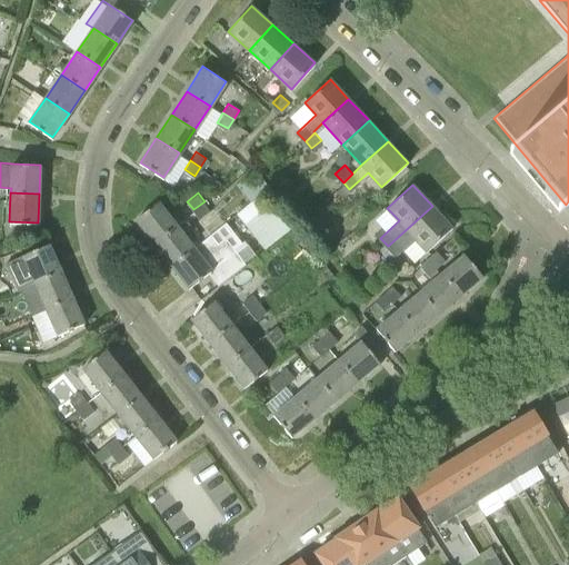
[(365,198),(358,205),(363,210),(370,204),(365,198)]
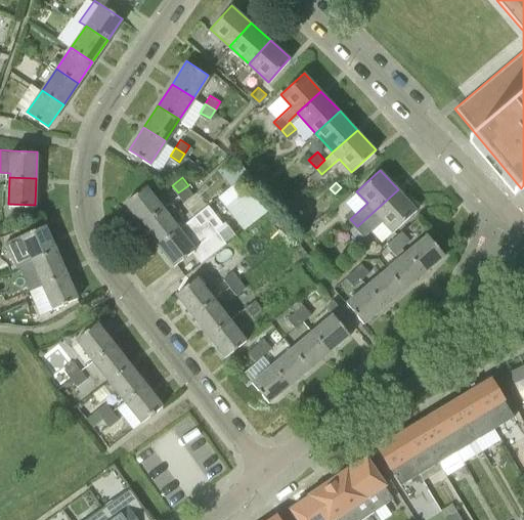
[(142,222),(163,207),(146,185),(126,202),(142,222)]
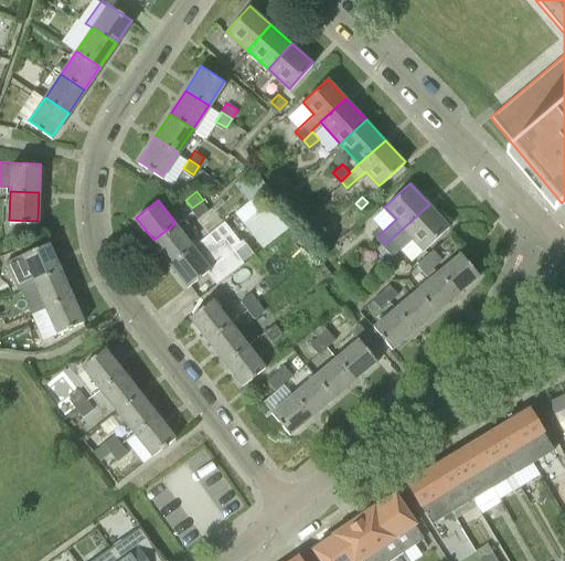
[(203,200),(192,208),(199,217),(210,209),(203,200)]
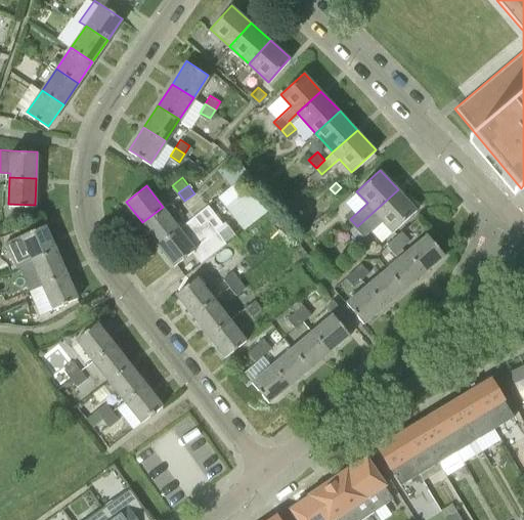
[(246,187),(223,205),(242,227),(264,210),(246,187)]
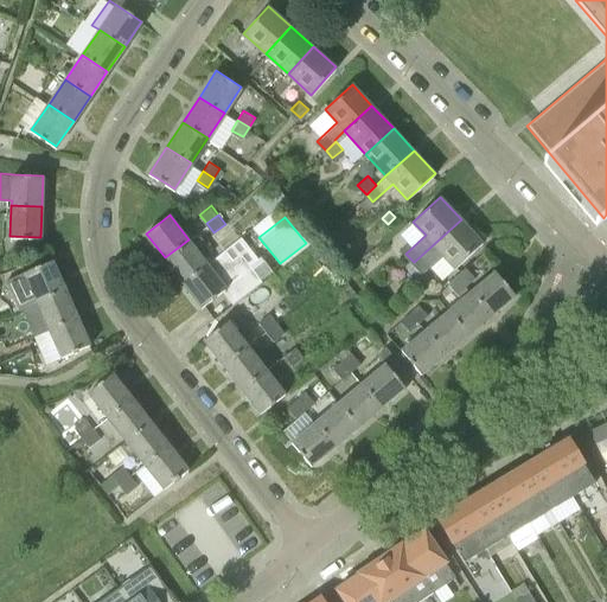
[(461,219),(414,262),(419,268),(422,271),(442,254),(454,267),(481,242),(461,219)]
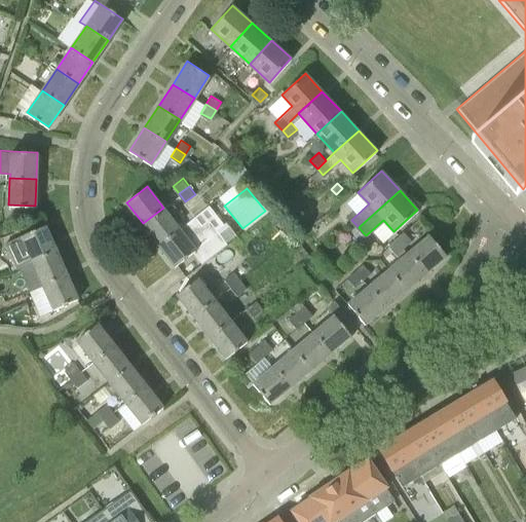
[(158,244),(179,227),(163,208),(143,223),(158,244)]
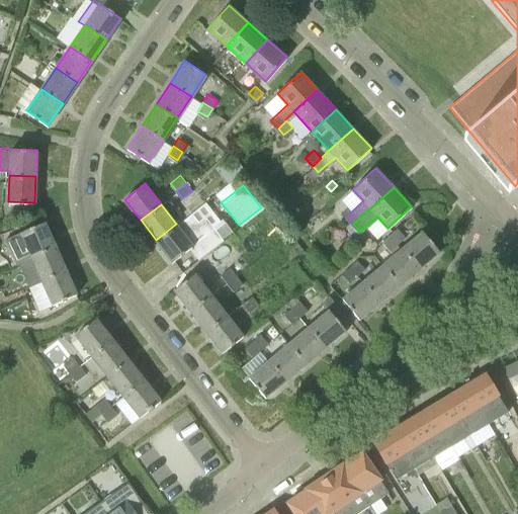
[(55,246),(45,222),(7,238),(17,262),(32,256),(55,246)]
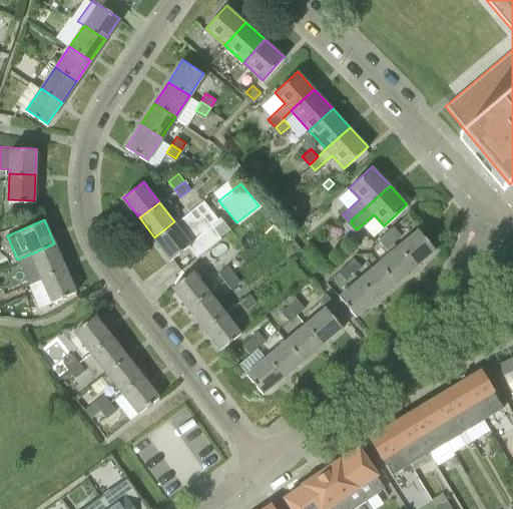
[(174,221),(154,237),(170,258),(190,242),(174,221)]
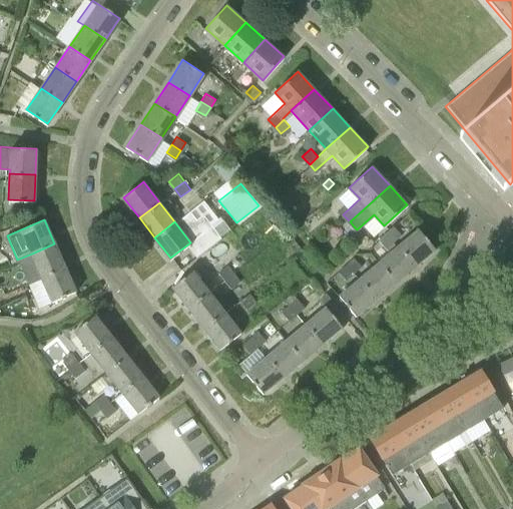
[(394,224),(386,231),(394,239),(402,233),(394,224)]
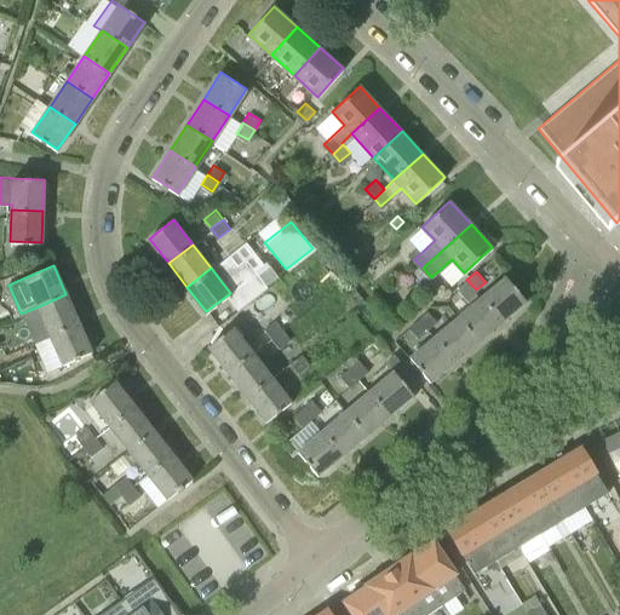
[(506,276),(482,297),(501,321),(526,300),(506,276)]
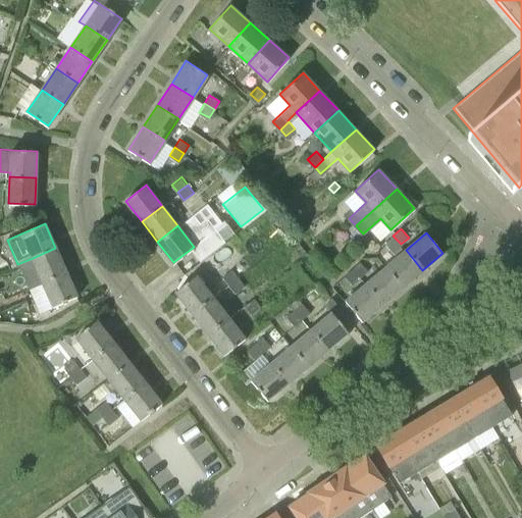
[(401,244),(393,236),(385,243),(394,251),(401,244)]
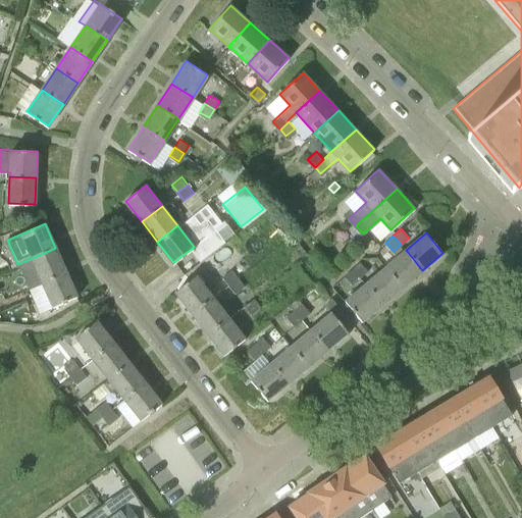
[(55,248),(33,258),(43,281),(66,270),(55,248)]
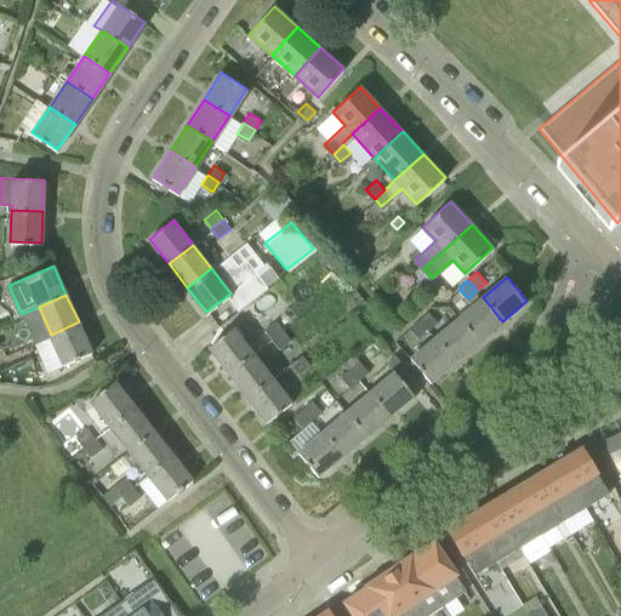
[(502,321),(483,297),(459,317),(479,341),(502,321)]
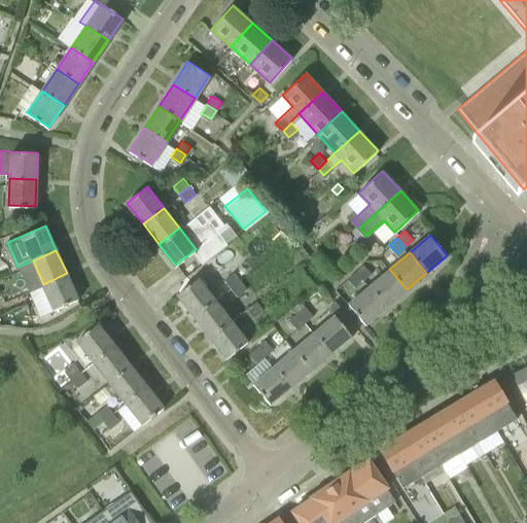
[(355,270),(363,279),(371,272),(362,263),(355,270)]
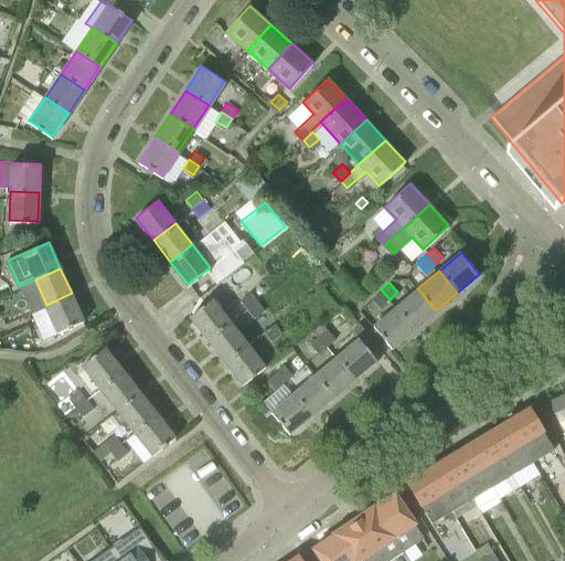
[(436,310),(417,288),(396,306),(414,328),(436,310)]
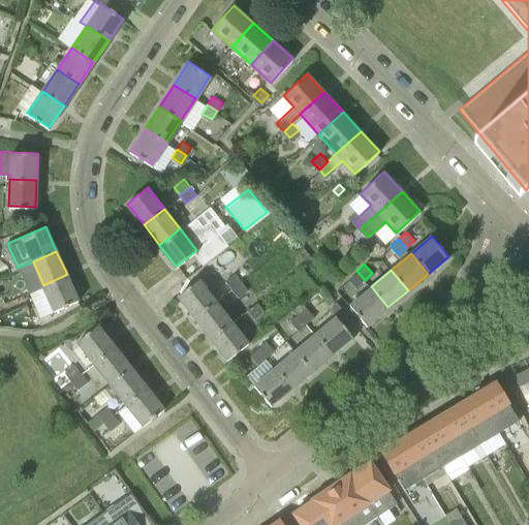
[(365,280),(356,271),(348,278),(356,287),(365,280)]
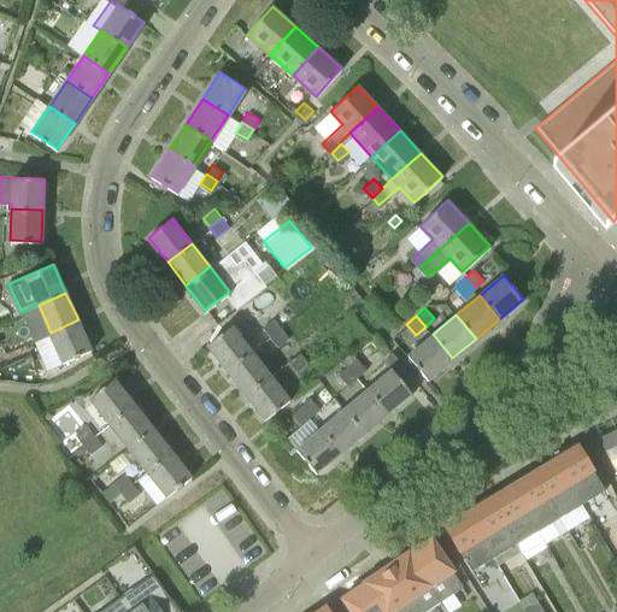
[(264,325),(271,335),(282,325),(276,318),(275,317),(264,325)]
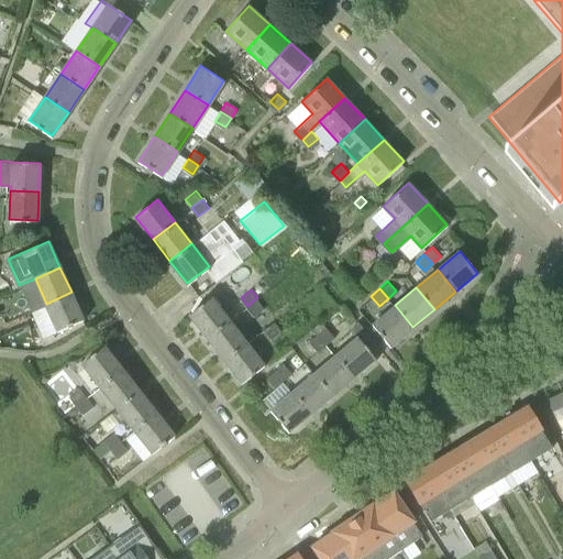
[(72,292),(46,304),(57,330),(83,318),(72,292)]
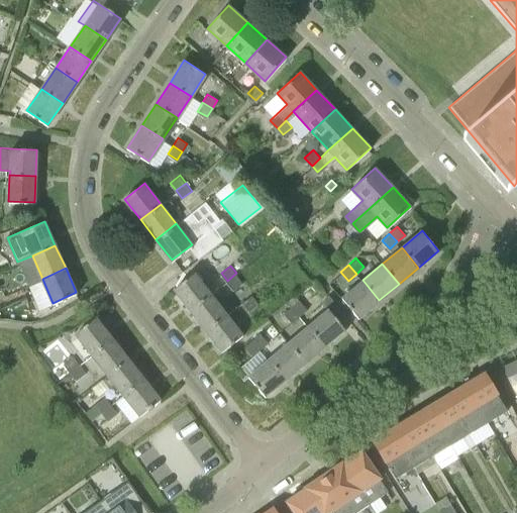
[(191,309),(212,293),(197,273),(196,272),(194,273),(174,289),(191,309)]
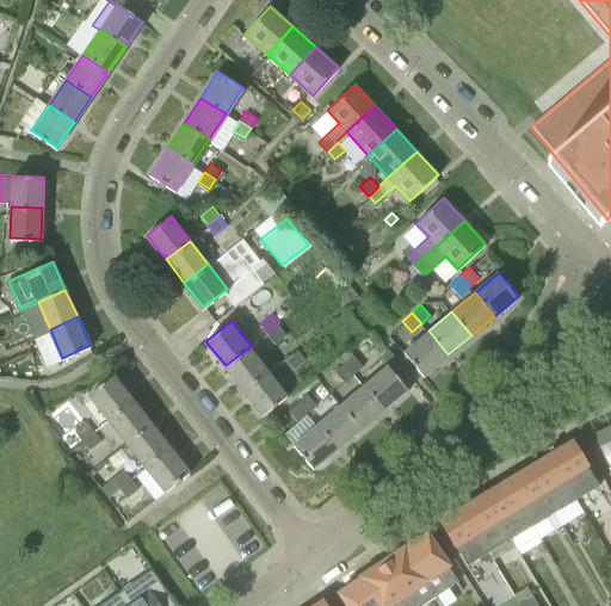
[(279,322),(269,332),(275,340),(287,332),(279,322)]
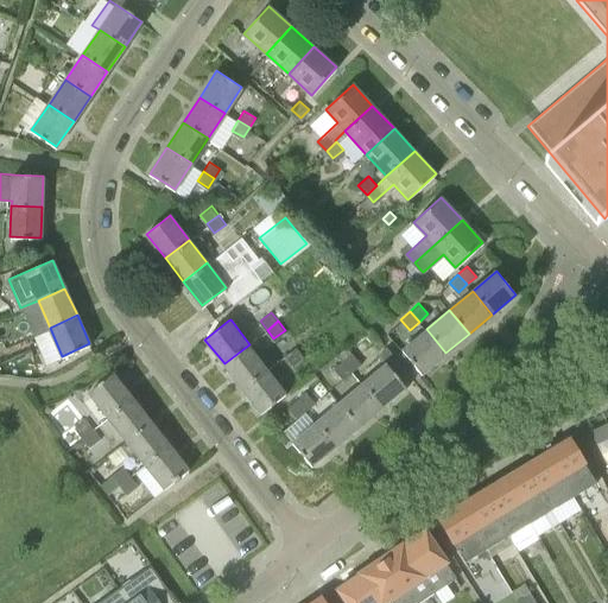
[(445,353),(426,329),(403,349),(422,373),(445,353)]
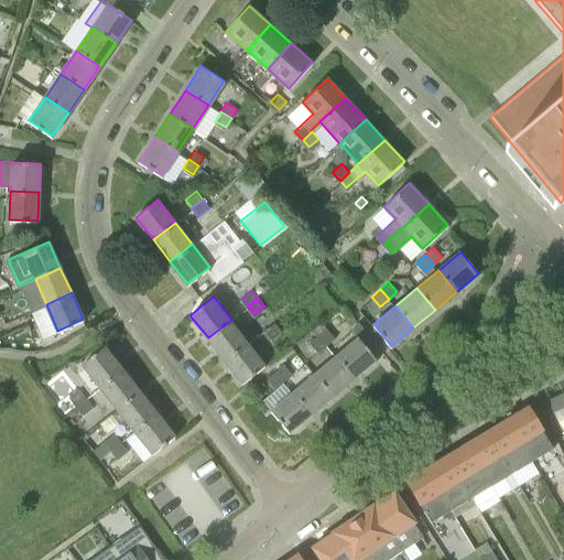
[(225,359),(248,342),(231,320),(208,337),(225,359)]
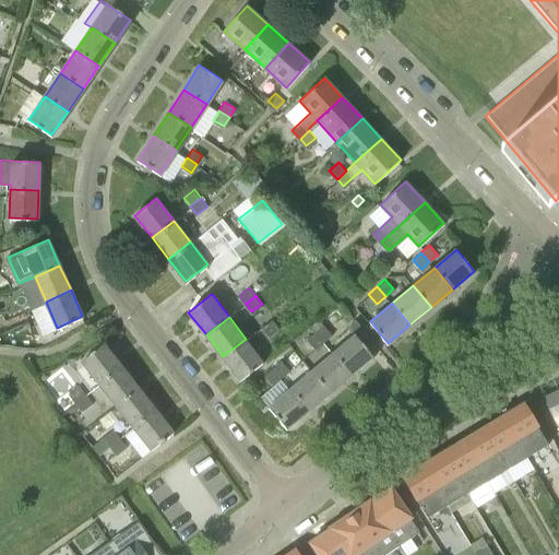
[(309,325),(314,330),(323,341),(332,333),(318,317),(309,325)]
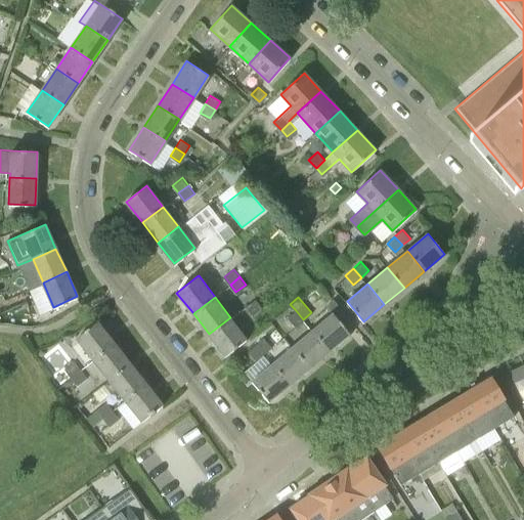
[(252,313),(261,306),(255,298),(245,305),(252,313)]
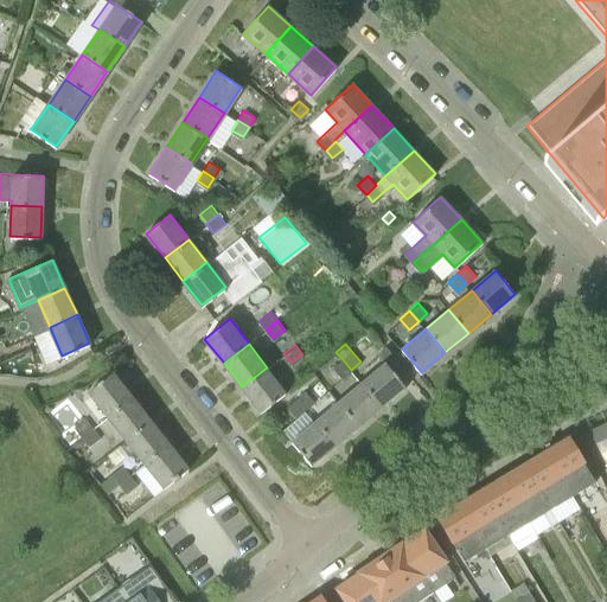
[(385,363),(362,383),(381,405),(404,385),(394,372),(402,364),(387,345),(377,353),(385,363)]
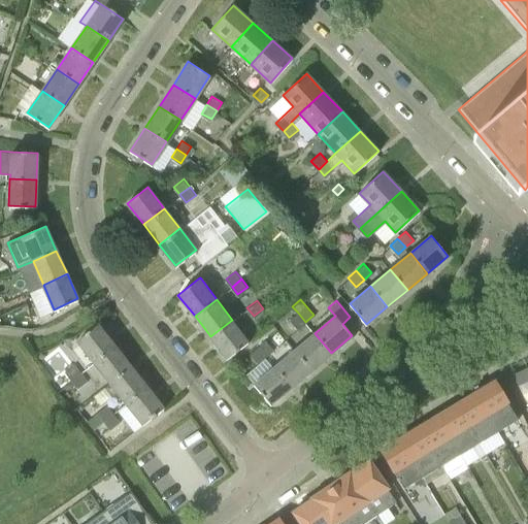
[(305,322),(297,312),(289,319),(297,328),(305,322)]
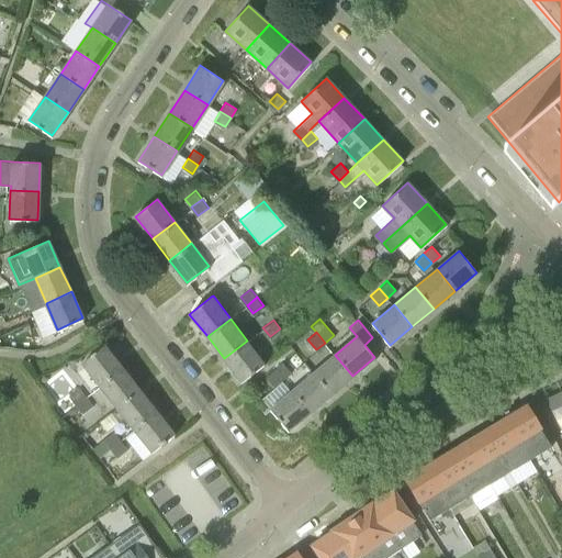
[(247,341),(224,358),(242,380),(263,364),(247,341)]
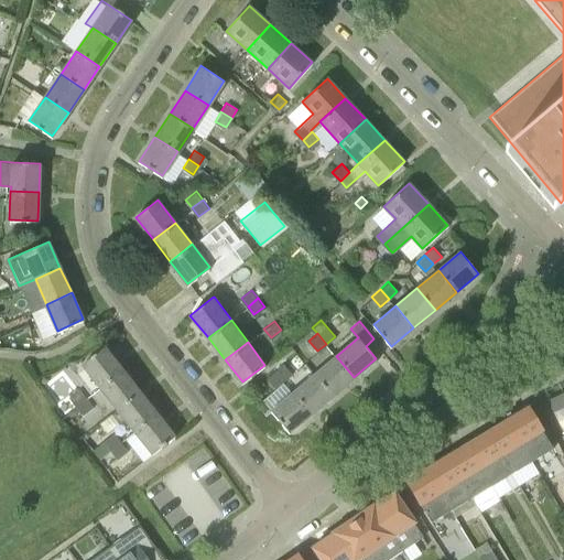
[(83,364),(100,387),(122,369),(105,346),(83,364)]
